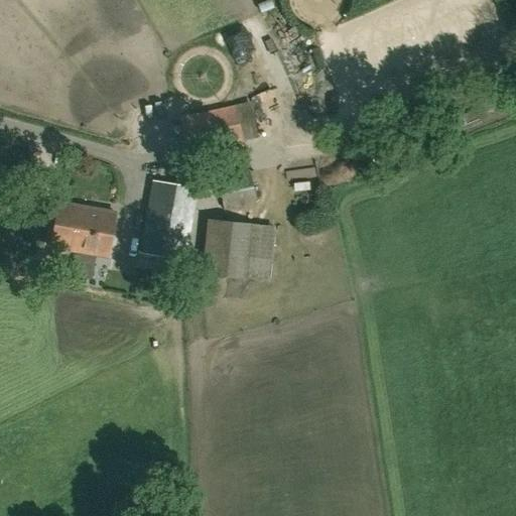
[(264,18),(246,26),(250,37),(269,29),(264,18)]
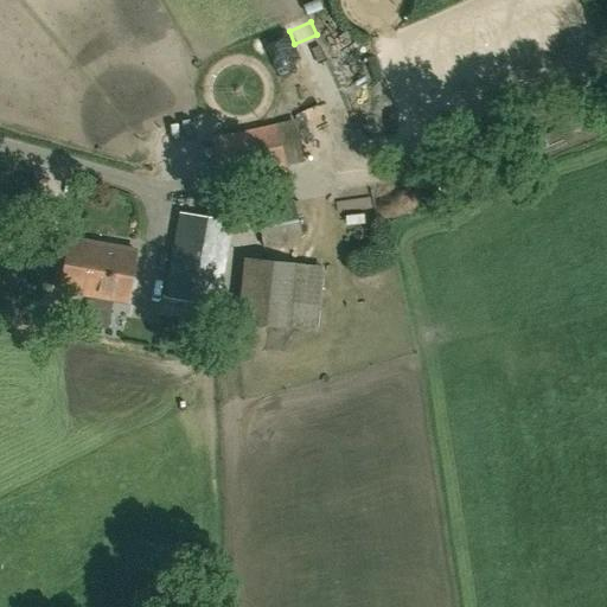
[(272,106),(275,125),(209,140),(218,183),(285,167),(302,163),(291,101),(272,106)]
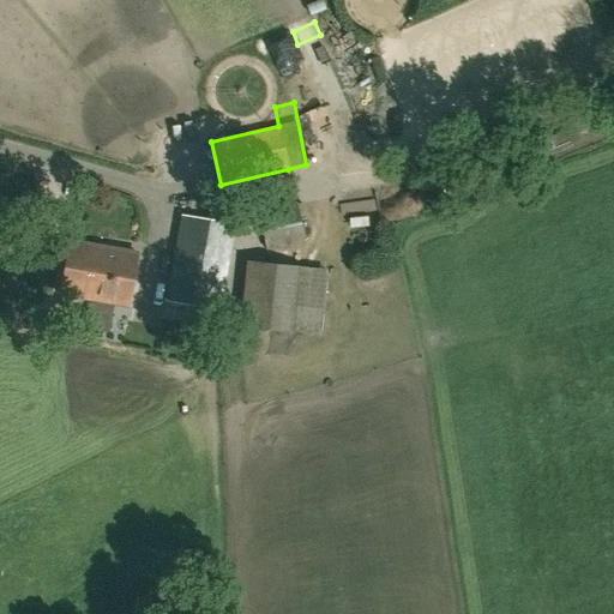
[(415,126),(397,132),(407,161),(425,156),(415,126)]
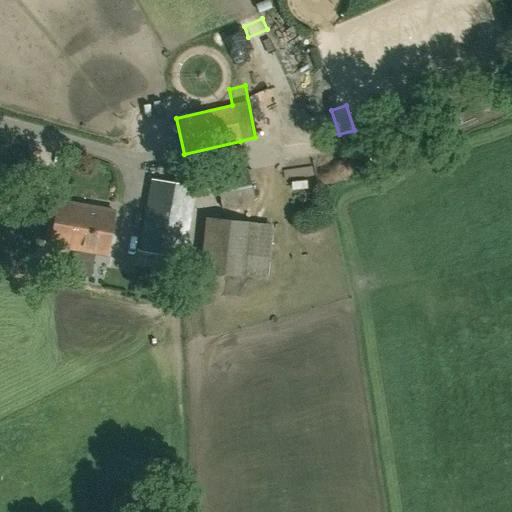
[(222,210),(254,204),(248,168),(215,174),(222,210)]
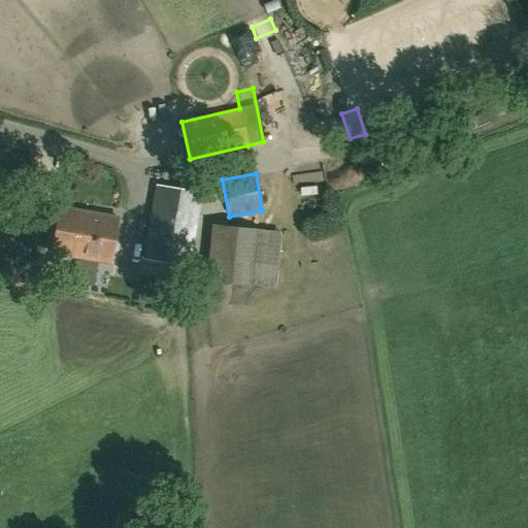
[(188,267),(201,193),(157,185),(144,259),(188,267)]
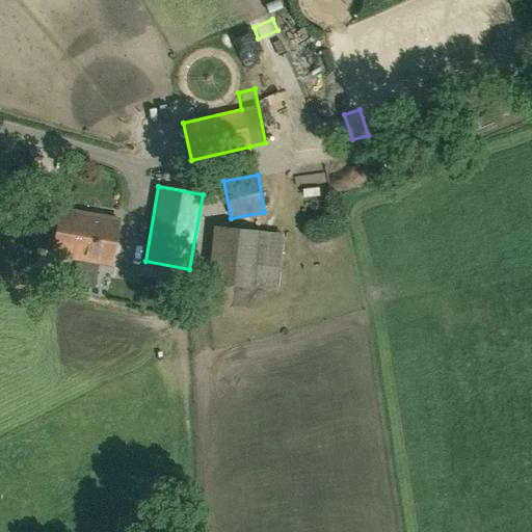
[(87,247),(92,216),(58,210),(50,255),(80,260),(82,247),(87,247)]
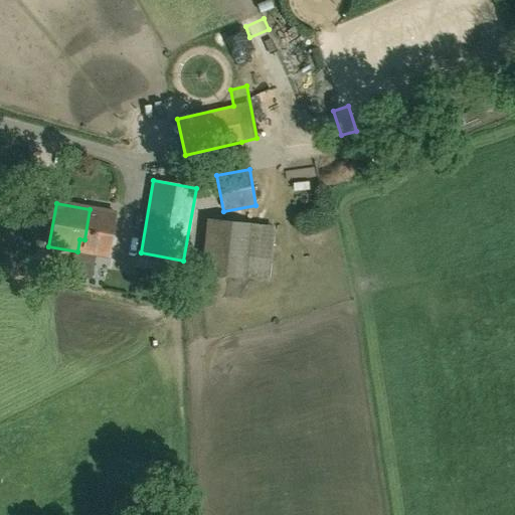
[(79,239),(77,251),(107,258),(115,213),(90,209),(84,239),(79,239)]
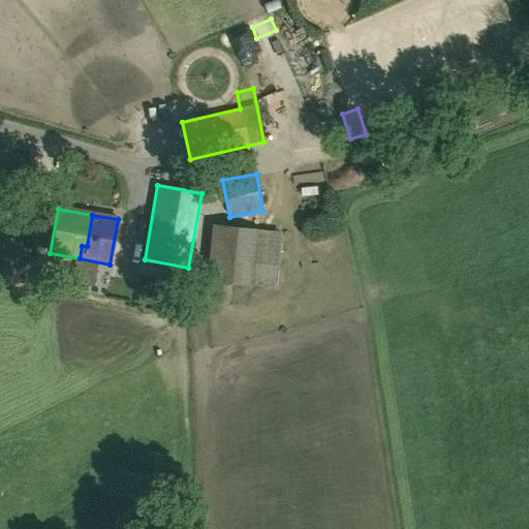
[(212,225),(206,281),(274,289),(280,234),(212,225)]
